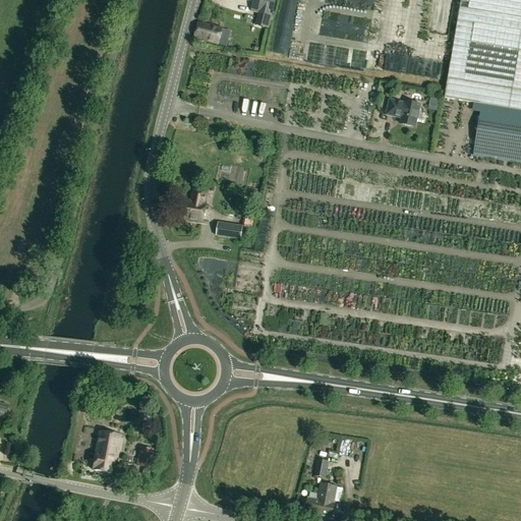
[(520,0),(461,0),(445,99),(481,105),(473,156),(520,164),(520,0)]
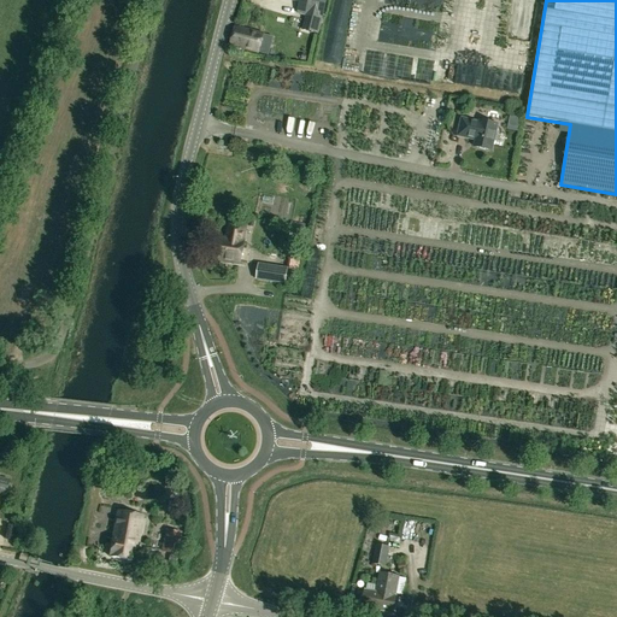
[(323,11),(306,6),(300,30),(317,35),(323,11)]
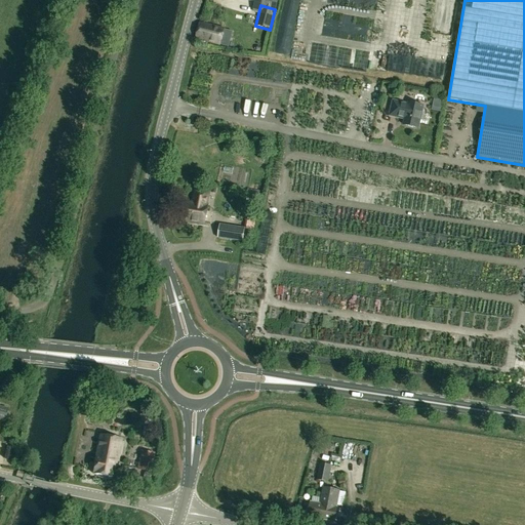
[(224,29),(199,23),(195,39),(219,45),(224,29)]
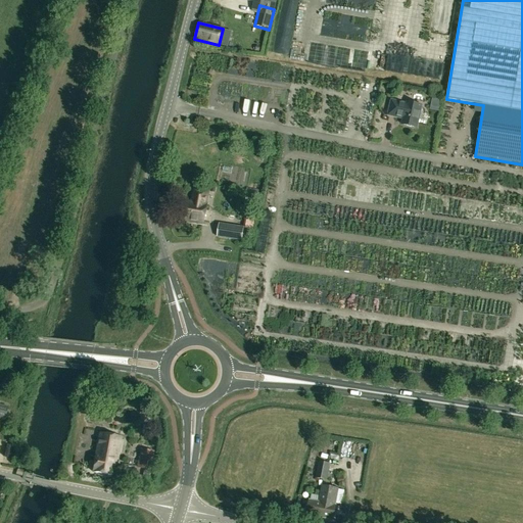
[(388,115),(403,120),(401,126),(416,129),(422,106),(408,103),(408,104),(392,100),(388,115)]
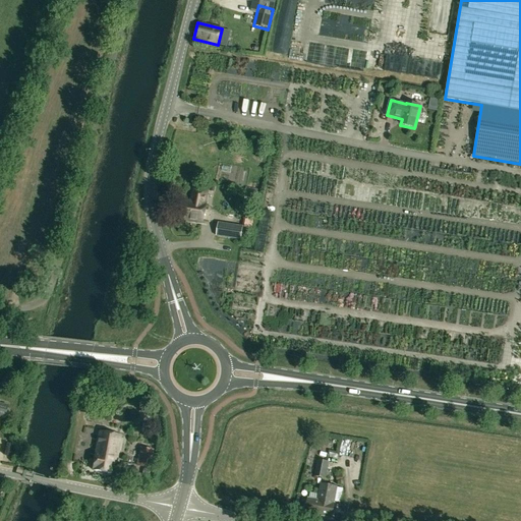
[(180,219),(201,223),(206,205),(205,205),(207,191),(192,188),(190,203),(183,200),(180,219)]
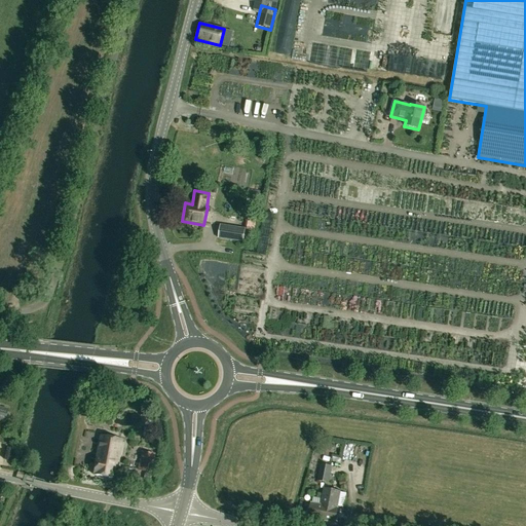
[(219,238),(243,242),(246,229),(221,225),(219,238)]
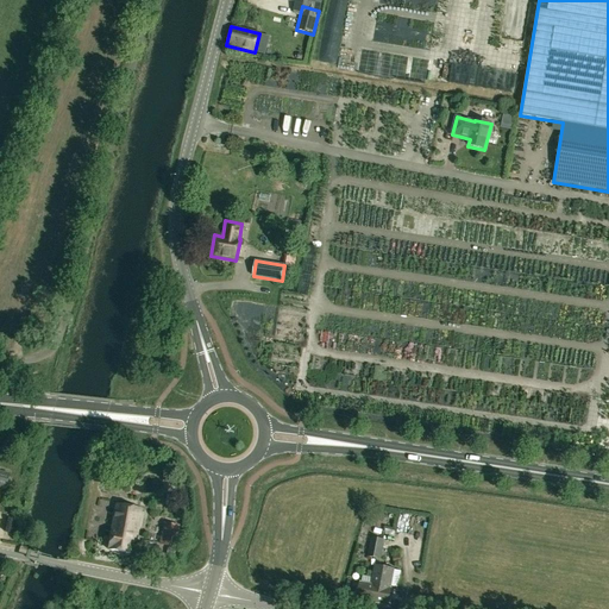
[(115,504),(107,550),(130,553),(132,539),(136,539),(140,509),(115,504)]
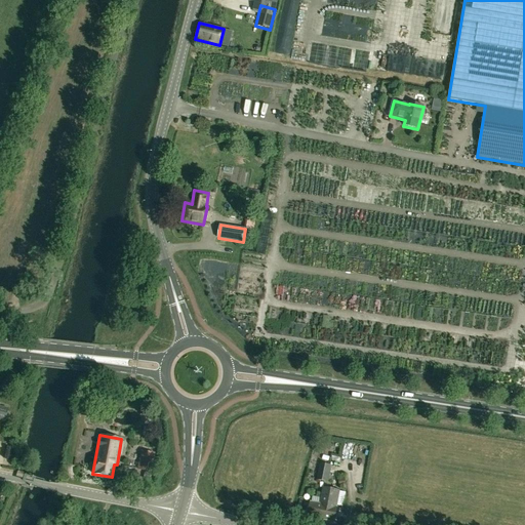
[(154,453),(140,450),(137,469),(151,472),(154,453)]
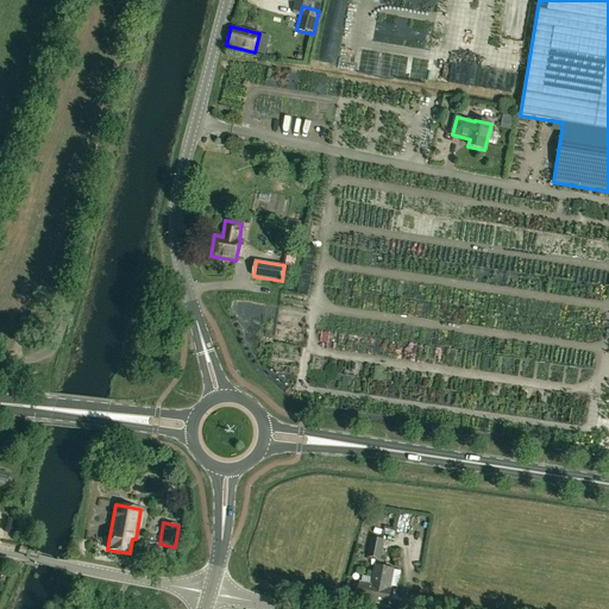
[(368,557),(382,560),(385,540),(371,538),(368,557)]
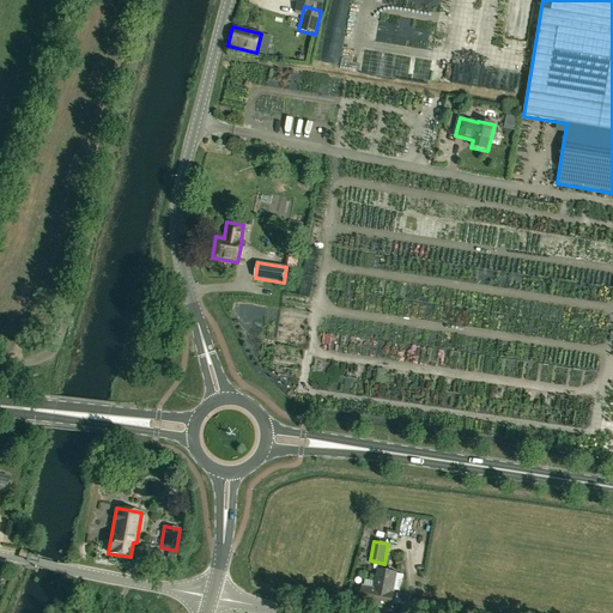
[(390,611),(394,593),(398,574),(377,570),(374,588),(364,587),(360,605),(390,611)]
